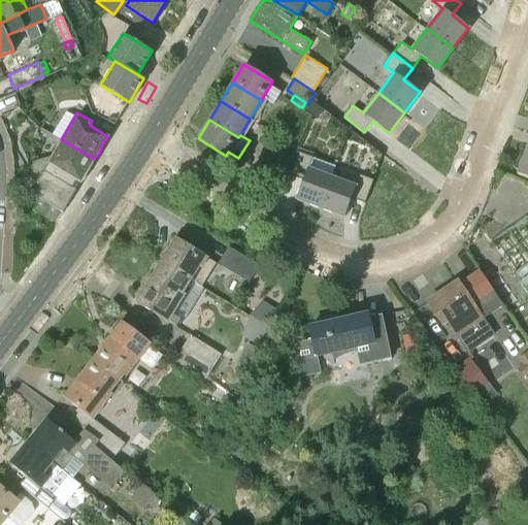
[(53,154),(33,159),(26,171),(37,177),(34,183),(29,191),(34,194),(28,205),(53,220),(59,209),(63,211),(75,189),(72,187),(74,184),(76,186),(79,181),(80,182),(87,171),(88,172),(93,163),(92,162),(94,159),(61,139),(53,154)]
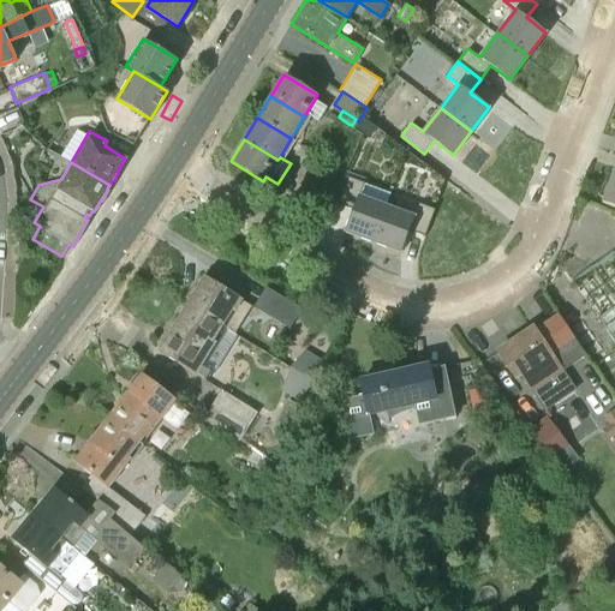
[(602,201),(614,205),(614,167),(614,168),(602,201)]
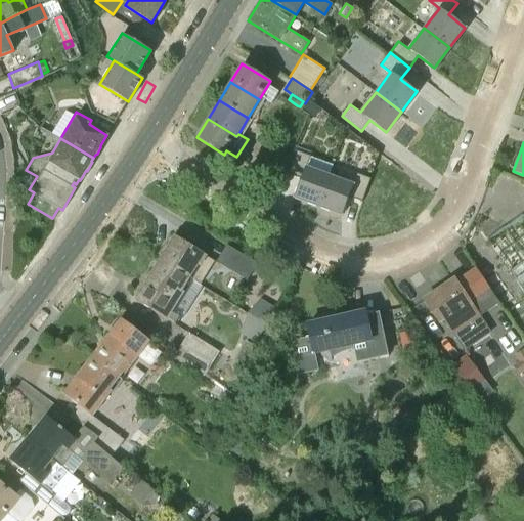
[(317,206),(330,175),(305,166),(310,155),(297,149),(288,172),(301,177),(294,197),(317,206)]
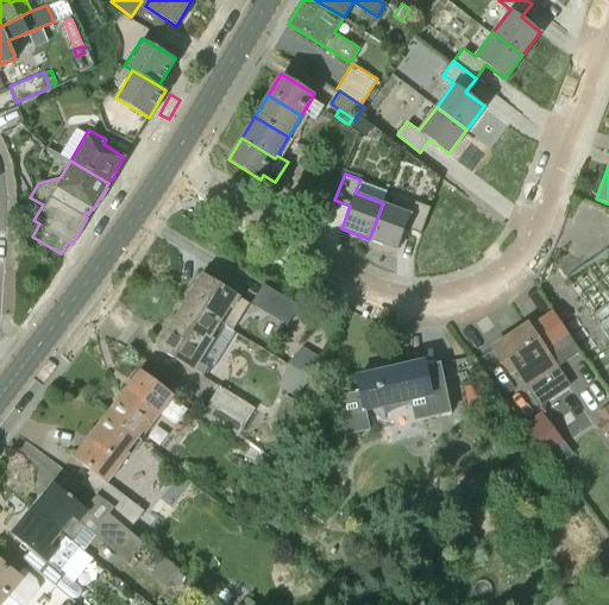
[(383,203),(369,239),(397,249),(406,227),(421,233),(431,206),(415,200),(410,214),(383,203)]
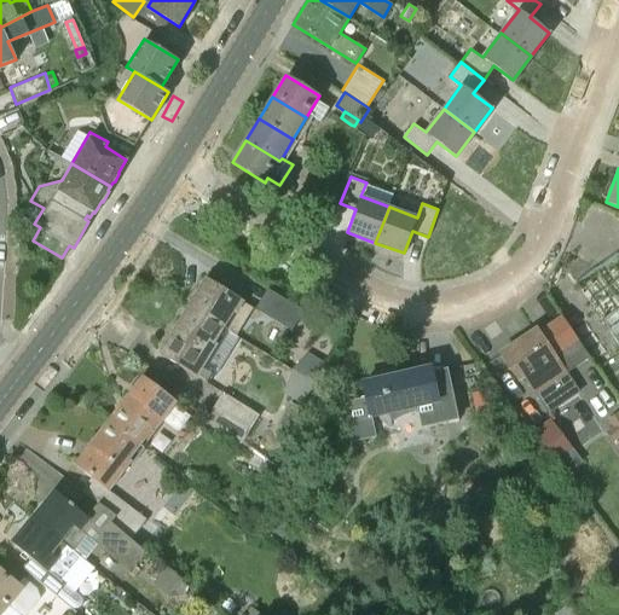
[(253,307),(207,278),(190,307),(224,328),(236,335),(253,307)]
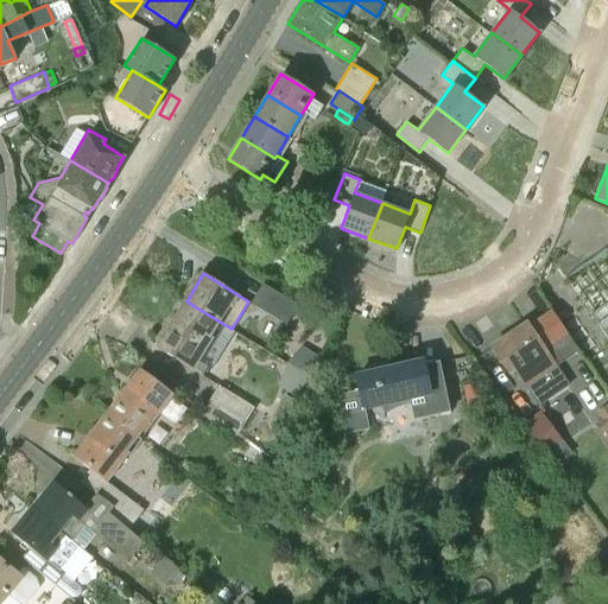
[(286,322),(298,304),(265,284),(253,303),(286,322)]
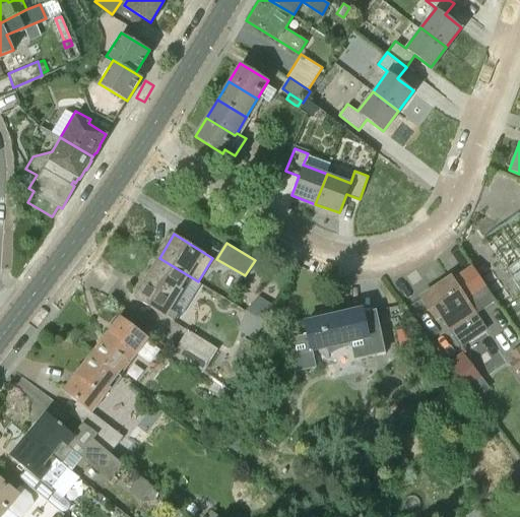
[(159,258),(135,297),(166,316),(173,320),(178,312),(171,308),(182,288),(180,287),(188,275),(159,258)]
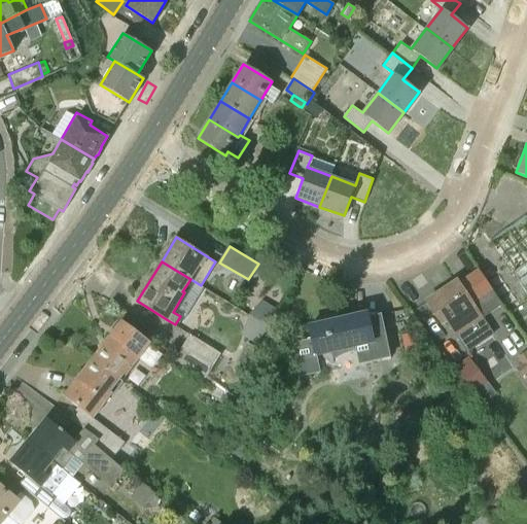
[(492,334),(477,311),(495,299),(477,271),(458,283),(456,280),(426,300),(437,317),(443,324),(446,321),(466,352),(492,334)]
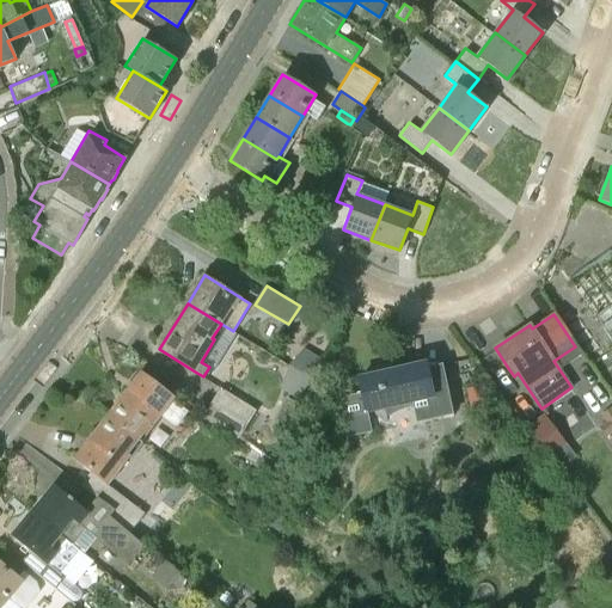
[(288,364),(310,378),(322,358),(304,347),(288,364)]
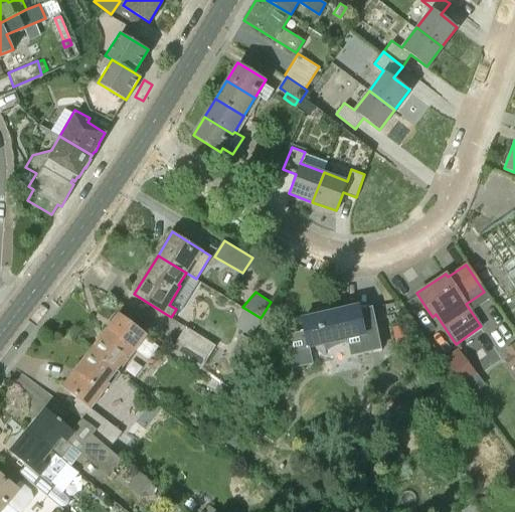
[(302,319),(304,330),(286,333),(293,367),(311,363),(308,348),(325,344),(327,349),(347,339),(351,355),(381,348),(372,306),(359,309),(358,306),(302,319)]
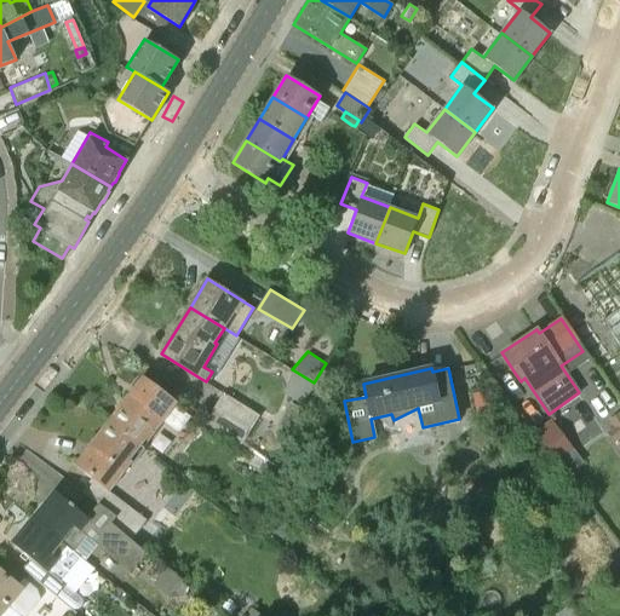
[(302,403),(314,383),(292,369),(283,391),(302,403)]
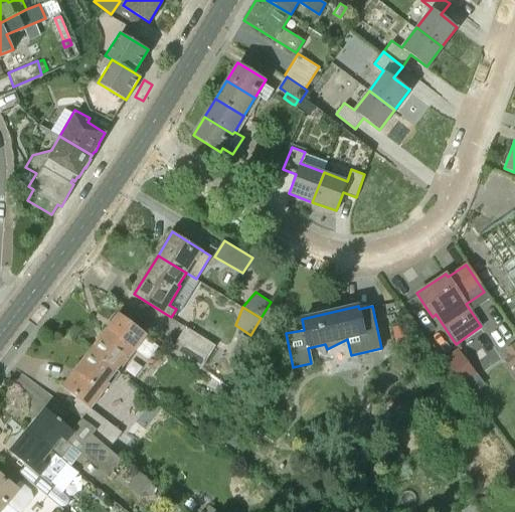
[(129,358),(147,334),(119,313),(91,350),(117,370),(127,357),(129,358)]
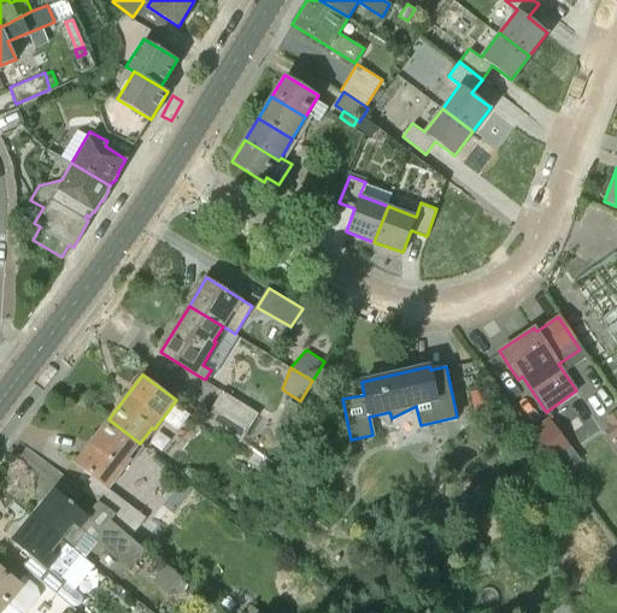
[(483,387),(469,389),(475,416),(489,412),(483,387)]
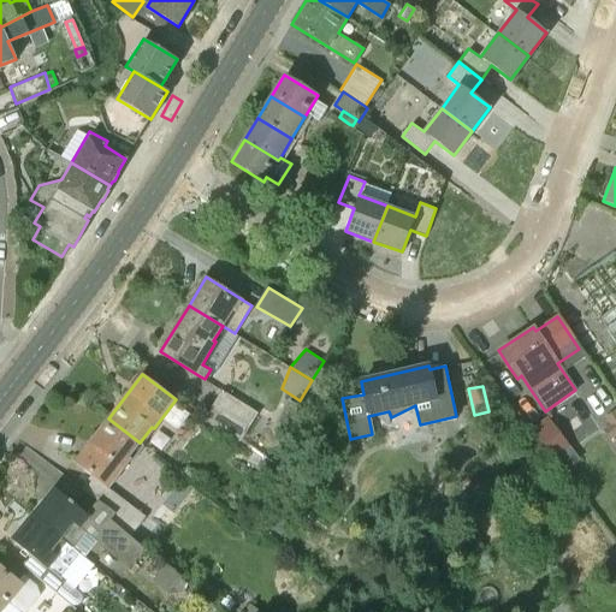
[(213,402),(250,425),(258,411),(221,388),(213,402)]
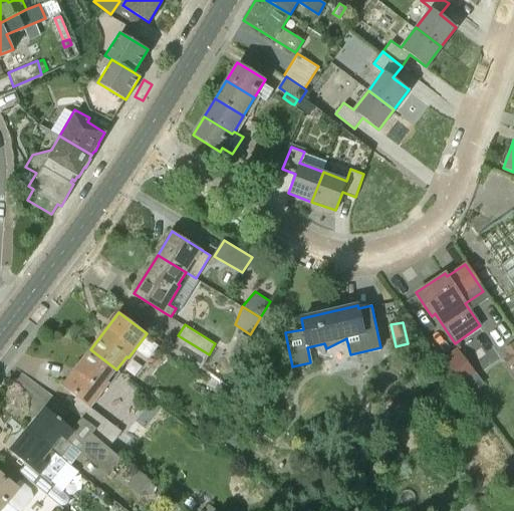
[(202,365),(209,354),(178,335),(171,347),(202,365)]
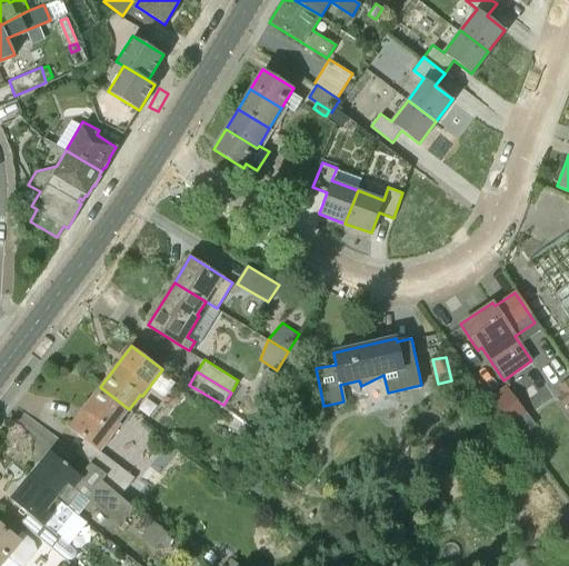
[(490,394),(510,423),(526,411),(506,384),(490,394)]
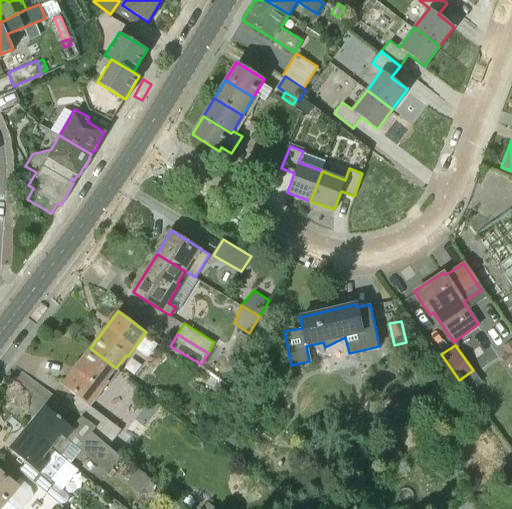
[(118,370),(116,368),(90,348),(62,384),(88,404),(90,405),(108,381),(109,382),(118,370)]
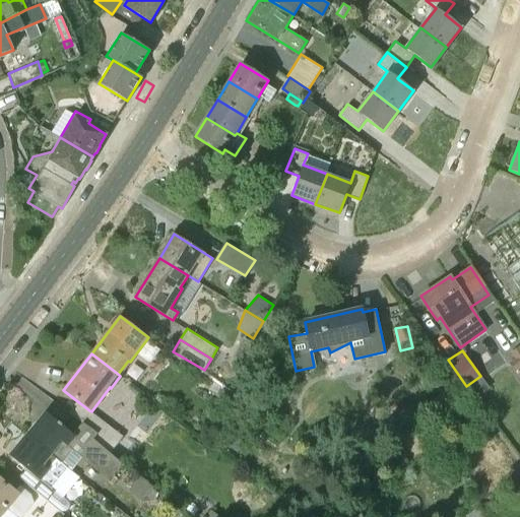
[(489,387),(480,376),(466,386),(474,397),(489,387)]
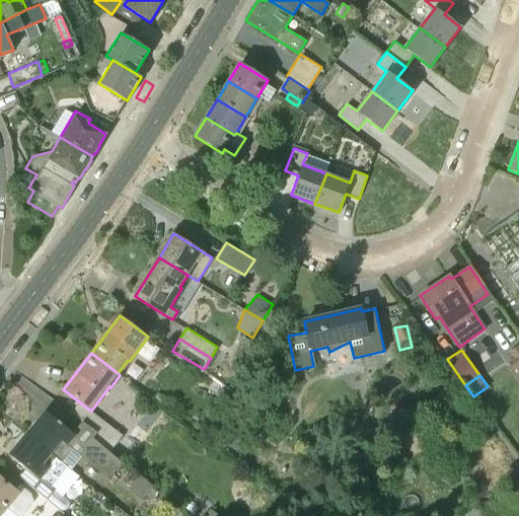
[(222,381),(215,392),(229,400),(235,389),(222,381)]
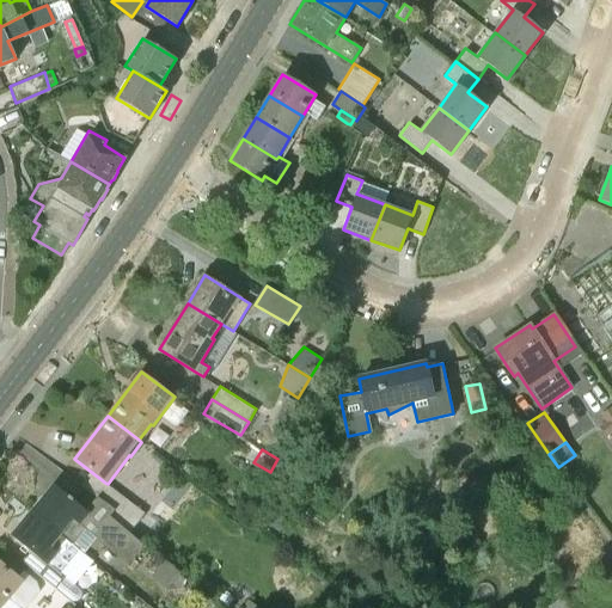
[(97,495),(114,509),(110,515),(129,532),(145,513),(108,484),(105,483),(97,495)]
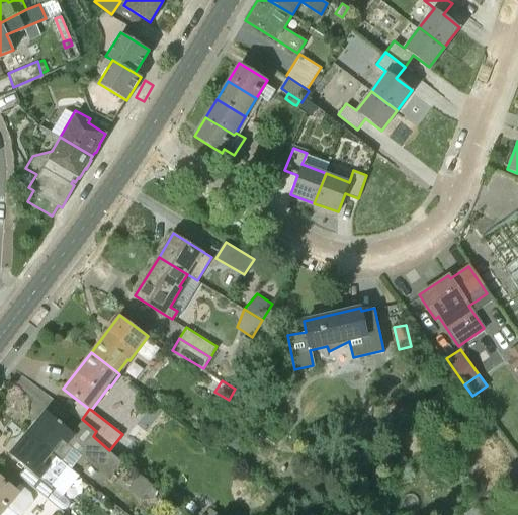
[(67,464),(70,467),(80,455),(72,447),(80,438),(46,410),(27,432),(51,452),(62,460),(67,464)]
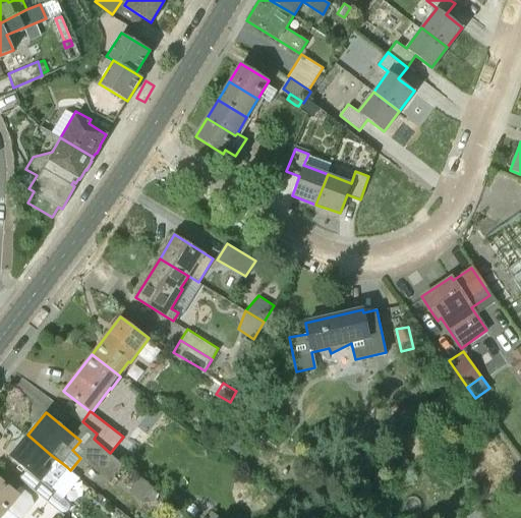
[(67,467),(63,464),(62,463),(51,455),(27,435),(10,456),(25,469),(19,477),(48,501),(48,500),(60,510),(66,510),(68,507),(69,506),(69,504),(69,502),(69,501),(56,491),(52,487),(67,467)]
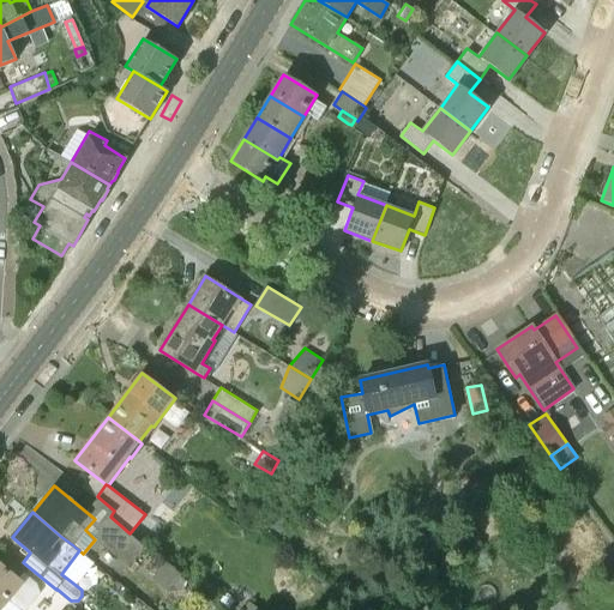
[(110,517),(102,525),(97,532),(132,562),(144,547),(130,533),(110,517)]
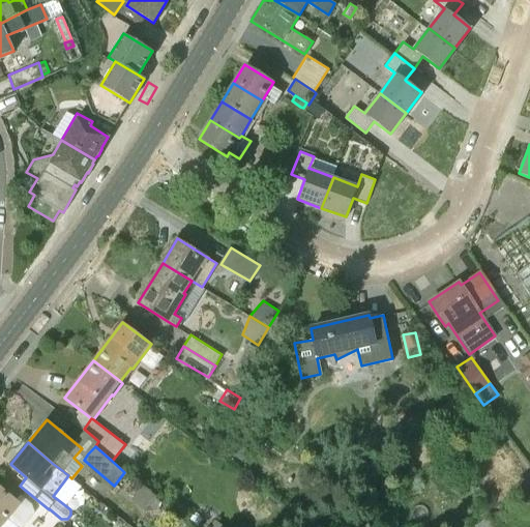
[(142,509),(146,505),(151,510),(162,500),(144,482),(129,498),(142,509)]
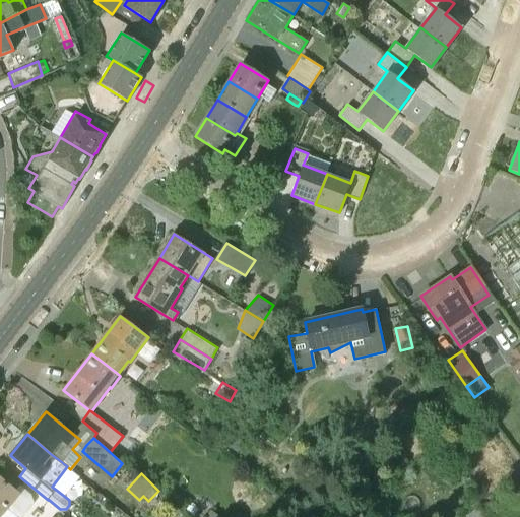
[(19,483),(14,491),(0,478),(0,516),(7,509),(13,514),(21,514),(34,500),(30,494),(19,483)]
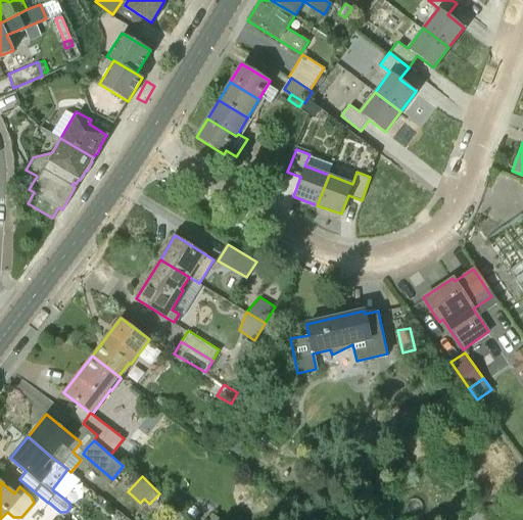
[(224,519),(210,510),(202,519),(224,519)]
